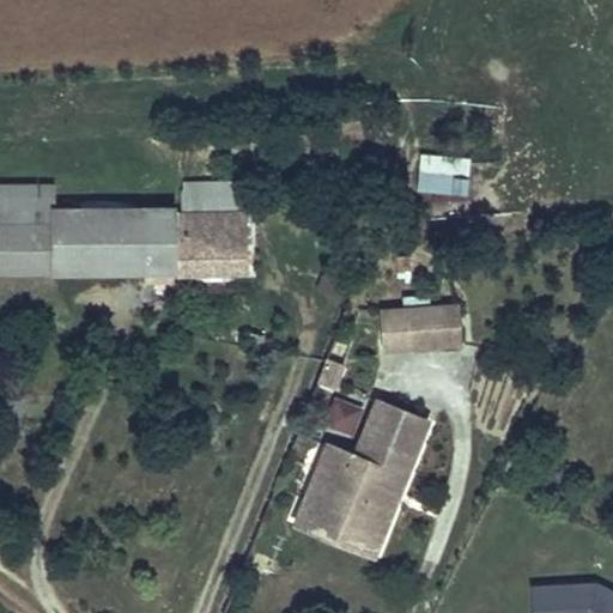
[(471,195),(472,157),(422,155),(419,193),(471,195)]
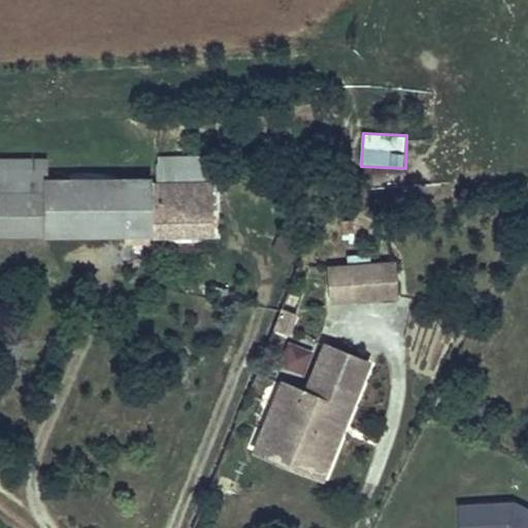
[(213,233),(212,184),(212,157),(158,157),(158,184),(150,184),(150,178),(124,178),(125,234),(151,233),(213,233)]
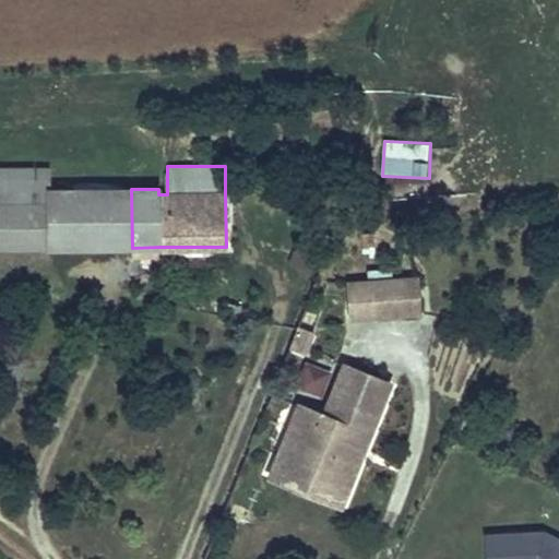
[(0,203),(48,203),(47,190),(47,168),(0,168),(0,203)]
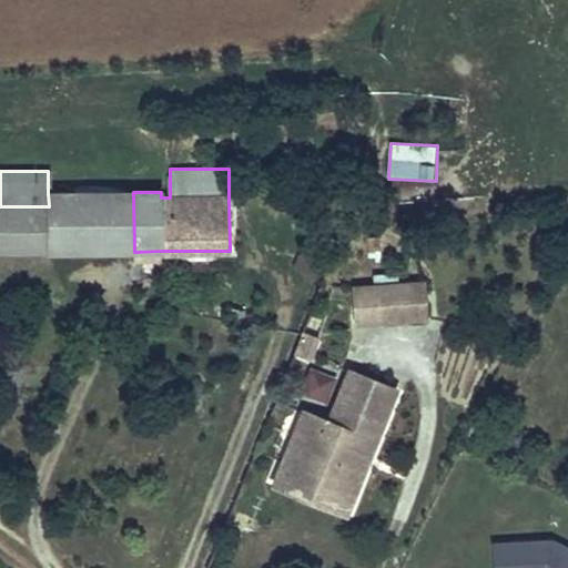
[(77,252),(77,192),(48,193),(49,206),(49,252),(77,252)]
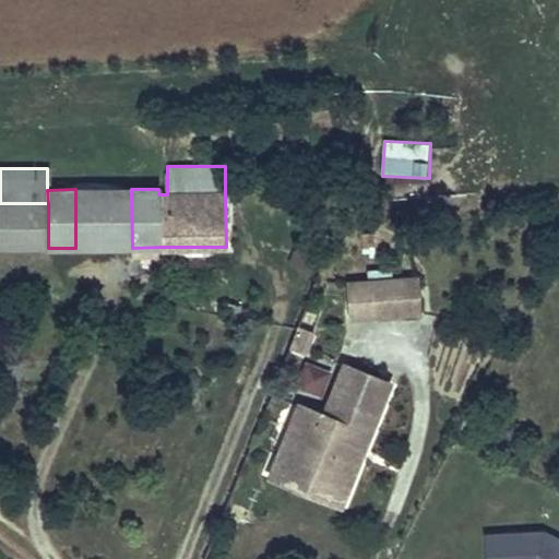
[(132,248),(131,189),(75,189),(75,248),(132,248)]
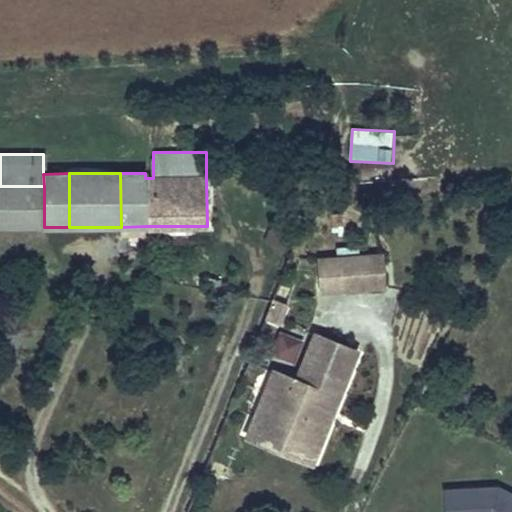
[(0,227),(44,227),(44,186),(0,186),(0,227)]
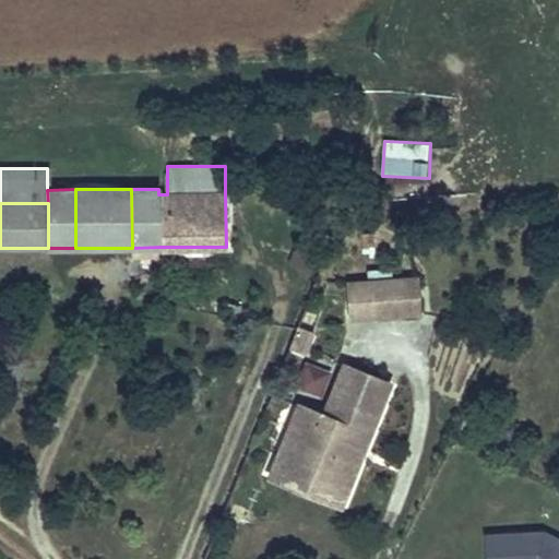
[(420,283),(378,285),(380,318),(421,316),(420,283)]
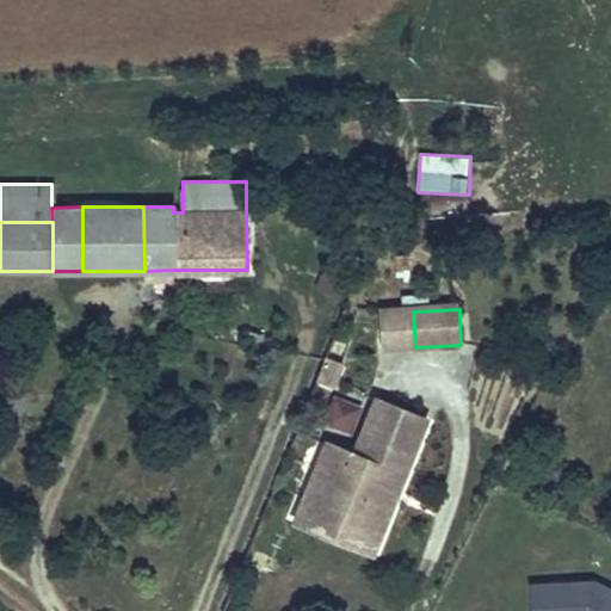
[(413,312),(388,314),(389,350),(415,347),(413,312)]
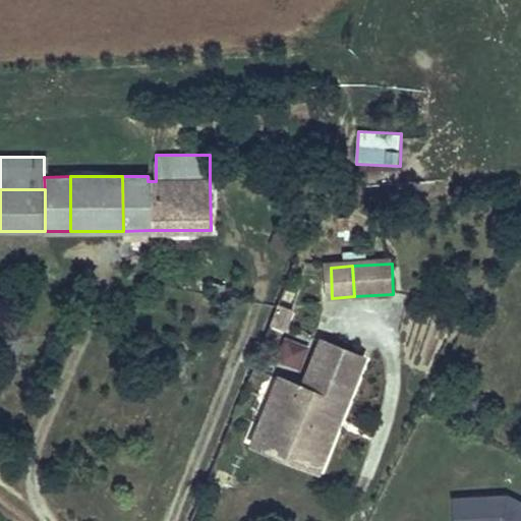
[(304,370),(309,343),(285,339),(281,367),(304,370)]
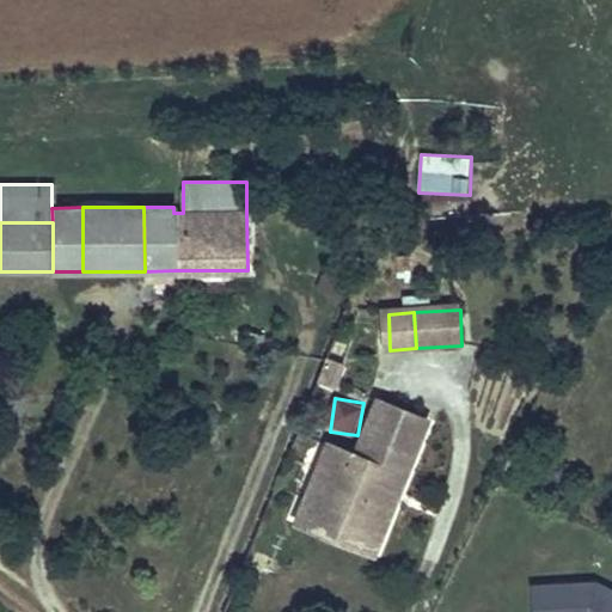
[(428,423),(380,404),(357,459),(330,448),(304,513),(329,522),(332,513),(359,524),(355,534),(380,544),(395,507),(386,505),(395,484),(403,488),(428,423)]
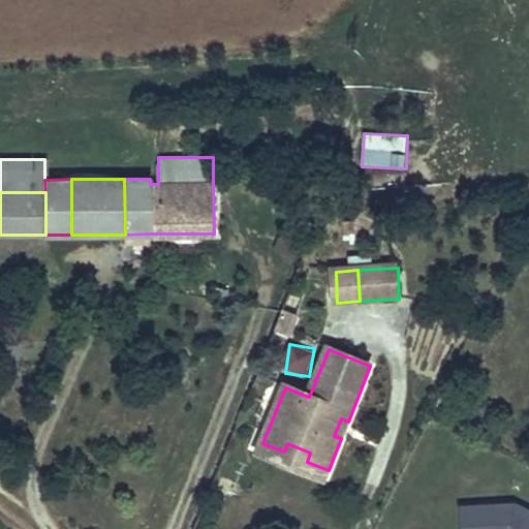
[(348,422),(341,418),(334,436),(341,438),(348,422)]
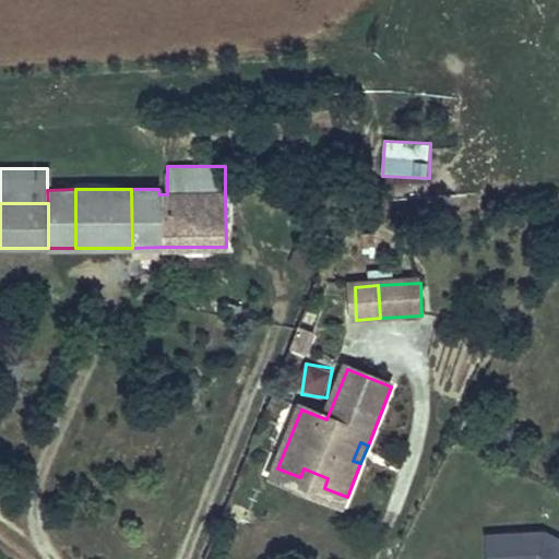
[(300,477),(277,468),(273,478),(343,507),(347,497),(324,488),(328,478),(304,468),(300,477)]
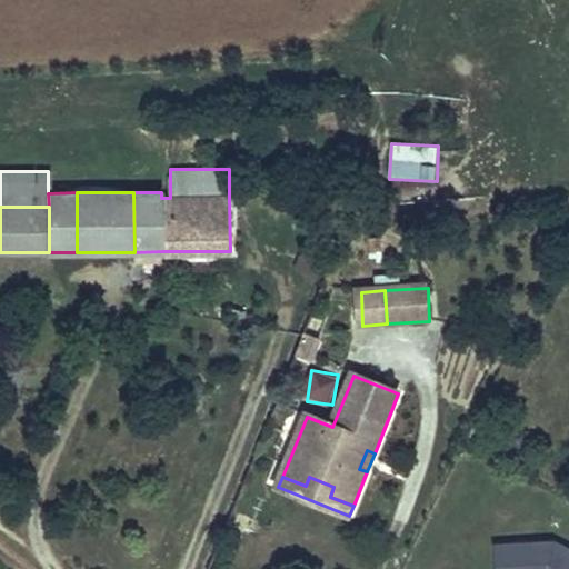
[(495,546),(495,568),(568,568),(568,550),(555,543),(495,546)]
